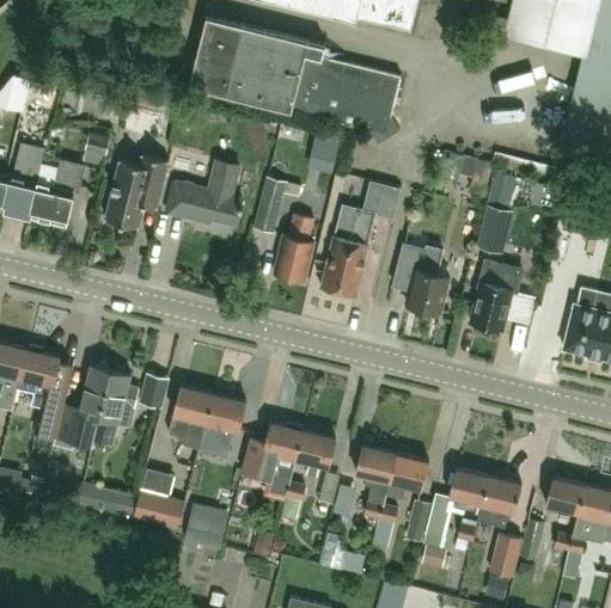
[(610,167),(610,0),(255,0),(353,24),(354,19),(408,32),(415,0),(494,0),(513,5),(513,0),(582,0),(596,4),(558,154),(610,167)]
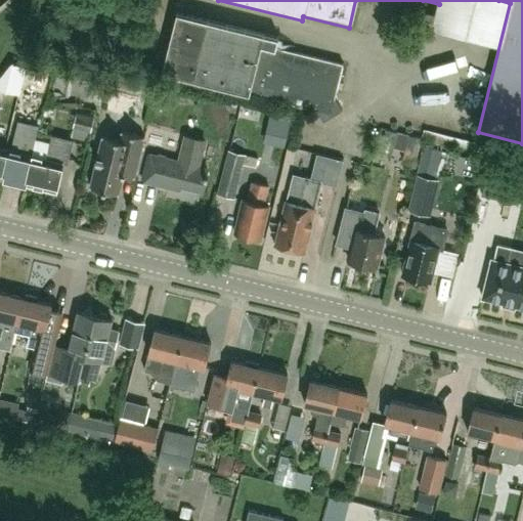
[(160,75),(316,114),(322,124),(341,114),(333,100),(341,67),(273,50),(276,40),(174,15),(160,75)]
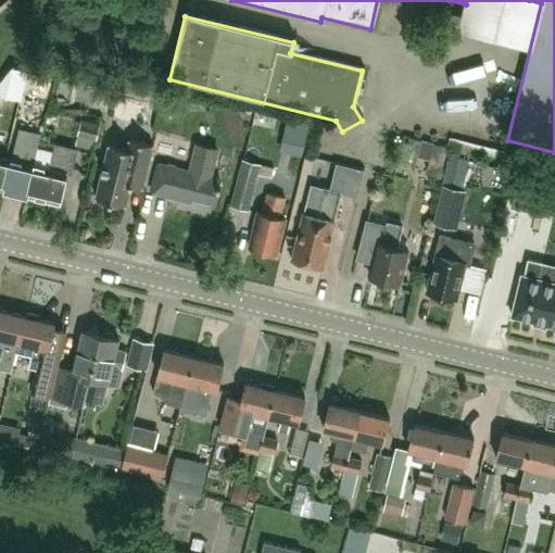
[(80,122),(76,138),(96,143),(99,127),(80,122)]
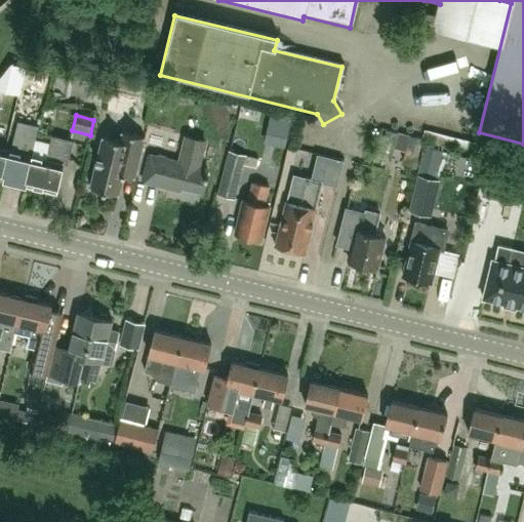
[(288,147),(294,126),(273,120),(268,141),(288,147)]
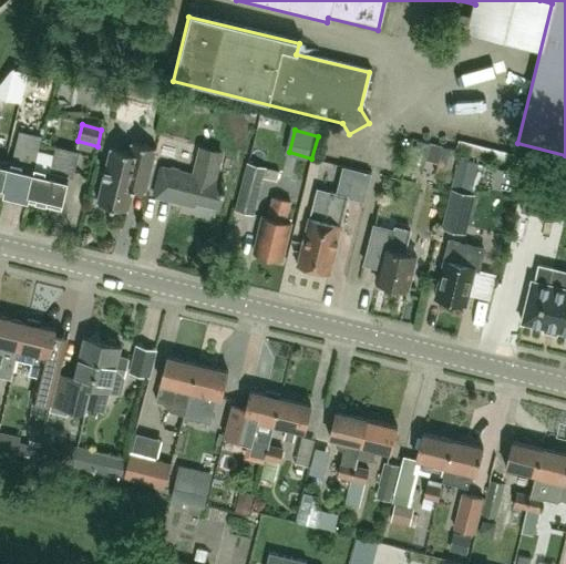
[(27,202),(34,171),(32,171),(40,140),(18,134),(10,165),(7,165),(2,178),(8,181),(3,196),(10,197),(9,201),(16,203),(16,200),(27,202)]
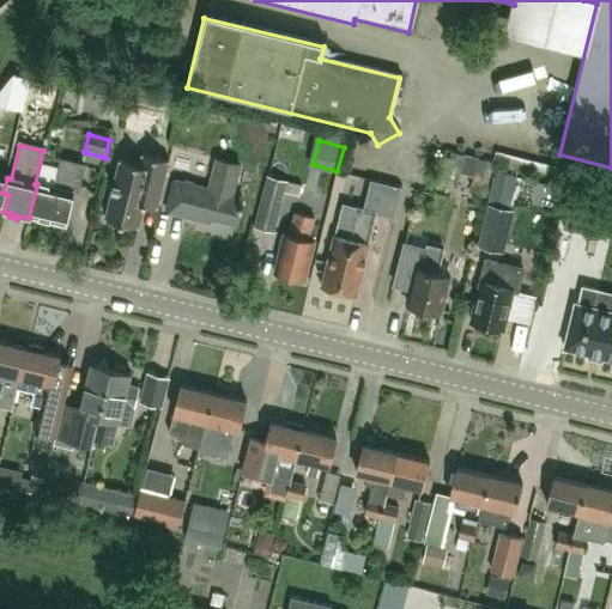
[(443,184),(456,188),(459,176),(472,178),(470,190),(484,194),(491,165),(450,154),(443,184)]
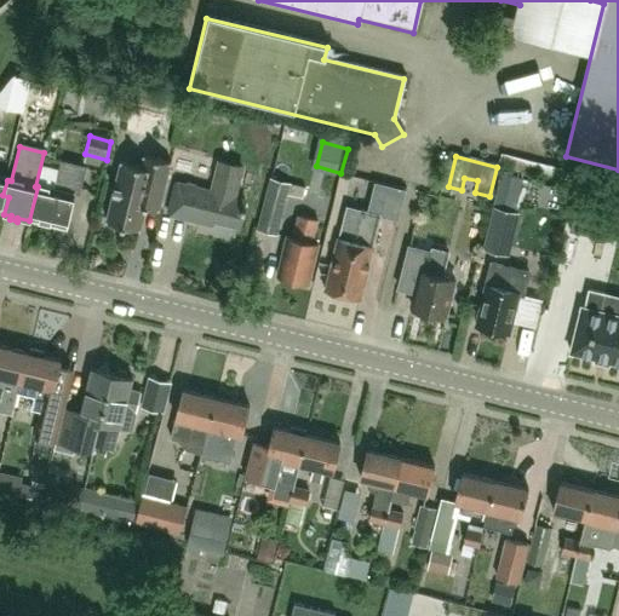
[(159,213),(170,165),(142,159),(139,168),(120,163),(120,166),(107,223),(105,223),(105,224),(139,232),(139,231),(139,230),(144,209),(159,213)]
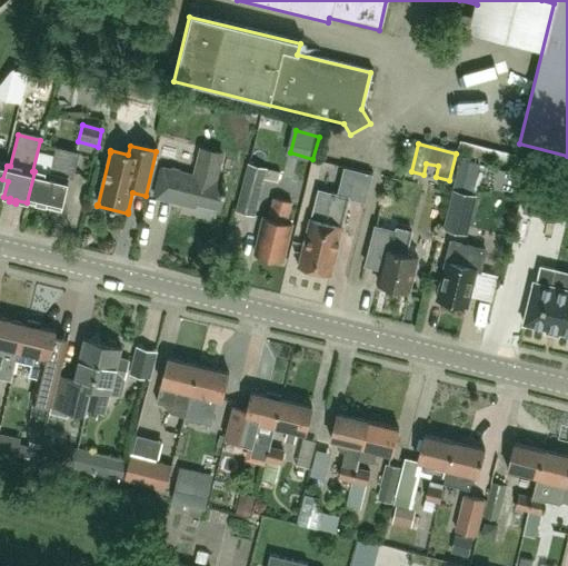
[(27,202),(59,210),(66,180),(71,181),(78,156),(55,150),(48,175),(35,171),(27,202)]
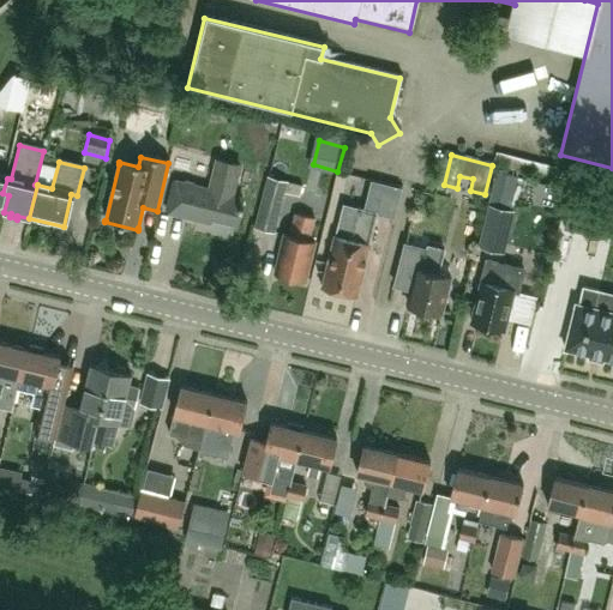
[(240,213),(241,210),(240,209),(241,201),(230,199),(238,168),(216,163),(209,194),(191,189),(192,186),(184,185),(184,187),(172,185),(164,213),(210,224),(211,219),(235,225),(239,213),(240,213)]
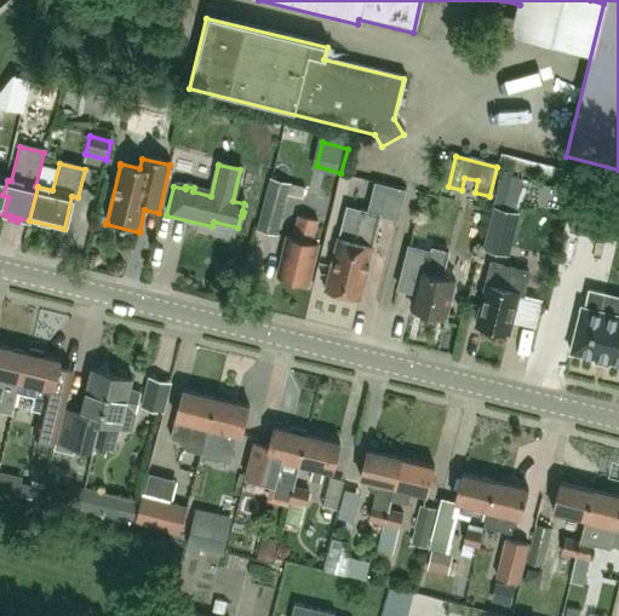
[(257,231),(275,236),(286,196),(301,200),(303,189),(269,180),(257,231)]
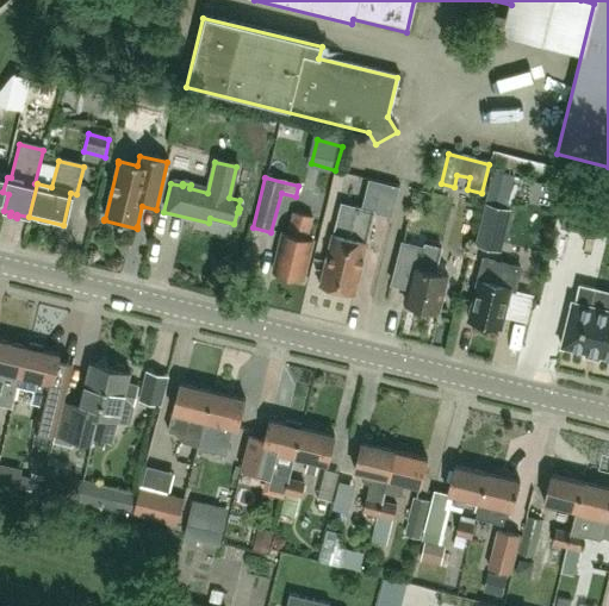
[(380,185),(373,214),(392,219),(399,189),(380,185)]
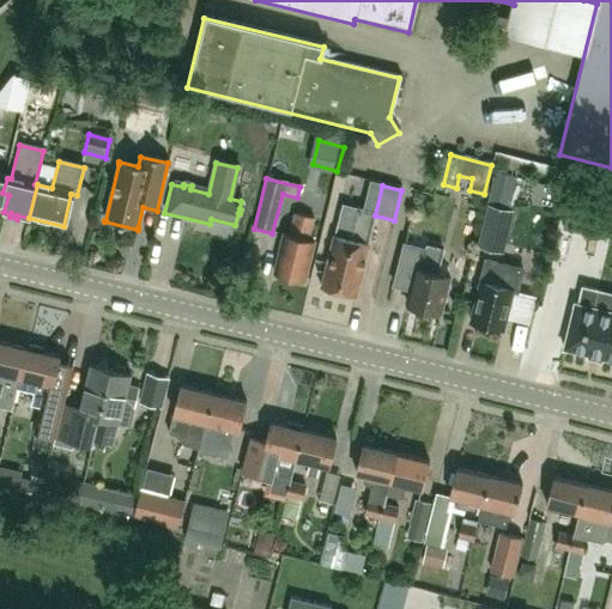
[(611,215),(611,205),(569,194),(561,227),(606,241),(611,215)]
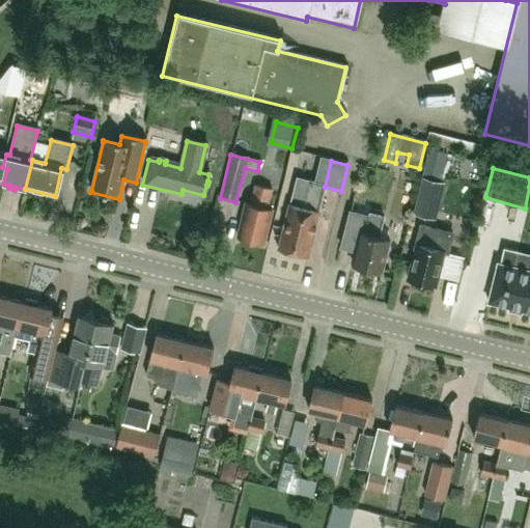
[(424,181),(416,217),(436,222),(444,186),(424,181)]
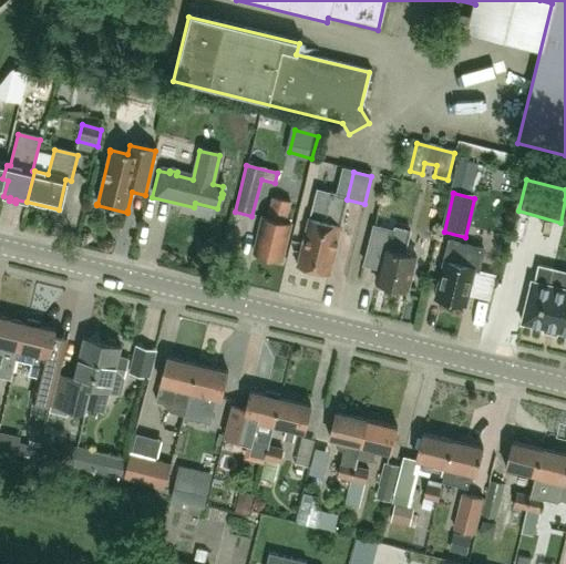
[(328,277),(340,228),(347,200),(328,195),(321,224),(308,221),(296,268),(301,270),(302,273),(309,274),(311,273),(328,277)]
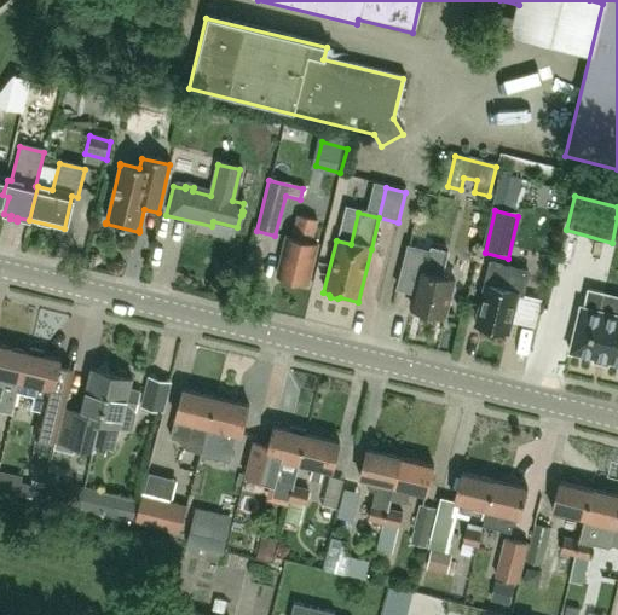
[(315,222),(296,219),(292,241),(286,239),(284,243),(282,248),(282,254),(276,279),(289,282),(288,285),(295,289),(302,289),(302,285),(306,286),(317,247),(310,244),(315,222)]
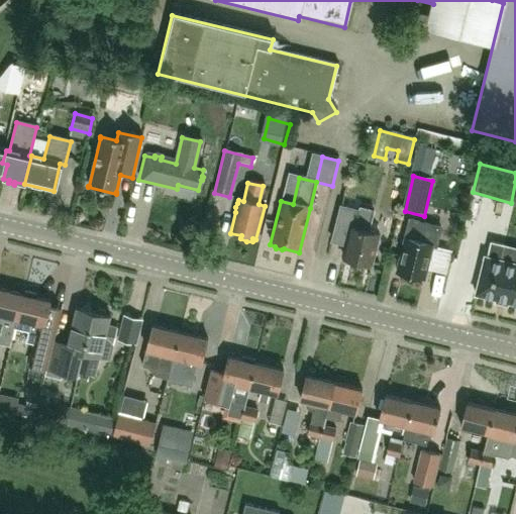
[(349,232),(343,260),(355,263),(354,266),(367,269),(367,266),(371,267),(375,246),(378,243),(377,239),(378,234),(368,232),(373,213),(358,209),(356,217),(352,216),(348,232),(349,232)]
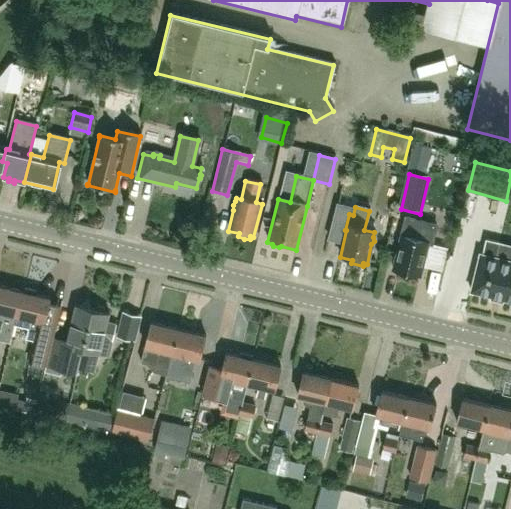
[(391,271),(405,274),(407,277),(413,278),(415,277),(419,278),(427,243),(431,244),(435,226),(404,218),(391,271)]
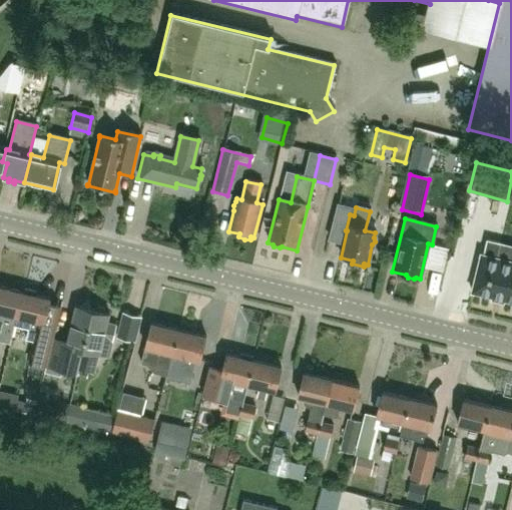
[(511,264),(496,261),(499,244),(486,241),(482,257),(480,256),(479,259),(480,259),(472,292),(471,292),(471,294),(473,295),(473,294),(492,299),(491,301),(501,304),(503,304),(503,302),(511,303),(511,264)]
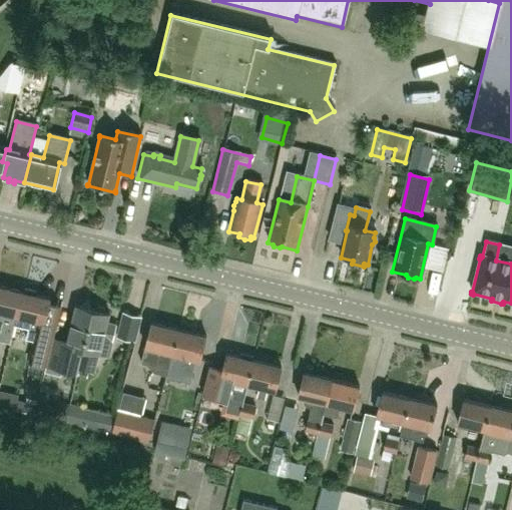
[(434,244),(427,267),(444,273),(452,250),(434,244)]
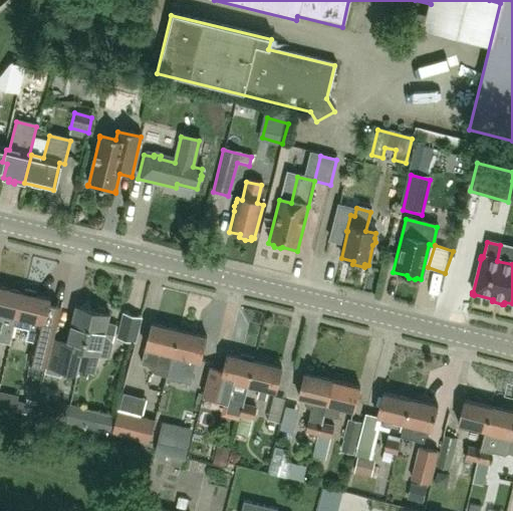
[(0,324),(13,328),(16,318),(21,294),(0,289),(0,324)]
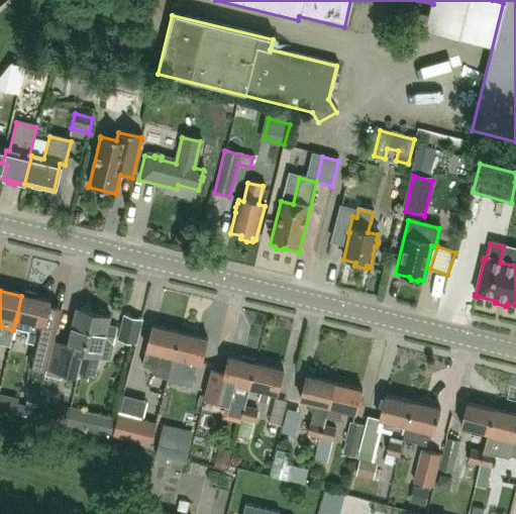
[(23,297),(21,296),(16,320),(13,330),(27,333),(25,343),(33,346),(28,367),(45,371),(52,343),(61,310),(48,307),(49,303),(34,300),(35,296),(24,293),(23,297)]
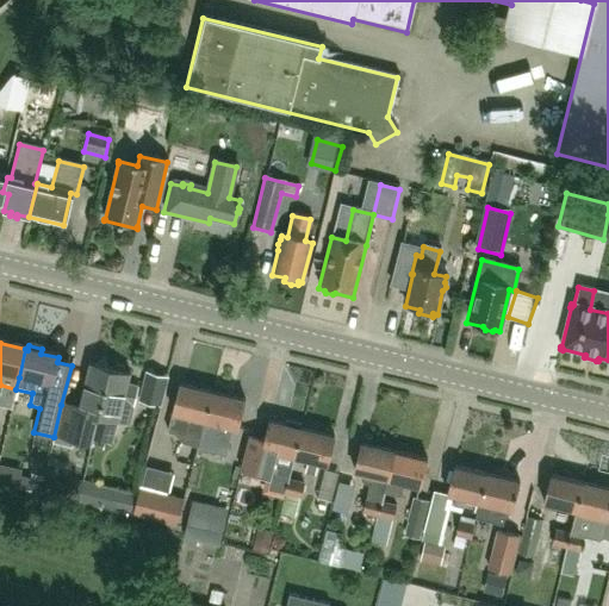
[(91,447),(93,438),(110,370),(106,369),(105,364),(99,363),(95,367),(91,366),(78,414),(74,413),(75,408),(61,405),(54,437),(54,438),(91,447)]
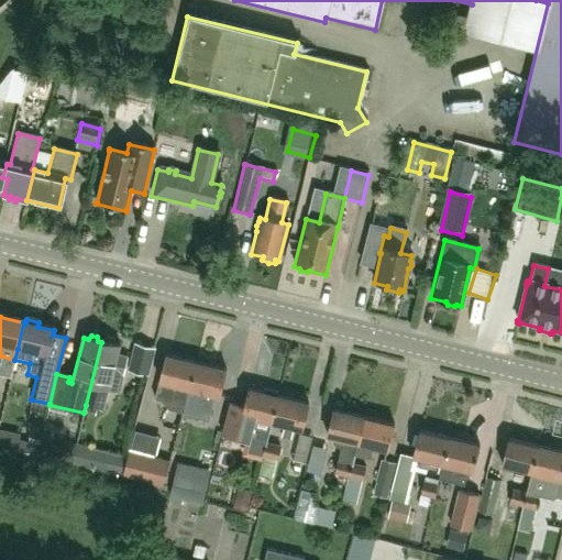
[(103,342),(101,342),(86,405),(99,408),(105,390),(118,393),(127,360),(116,357),(119,347),(113,346),(112,341),(107,340),(103,342)]
